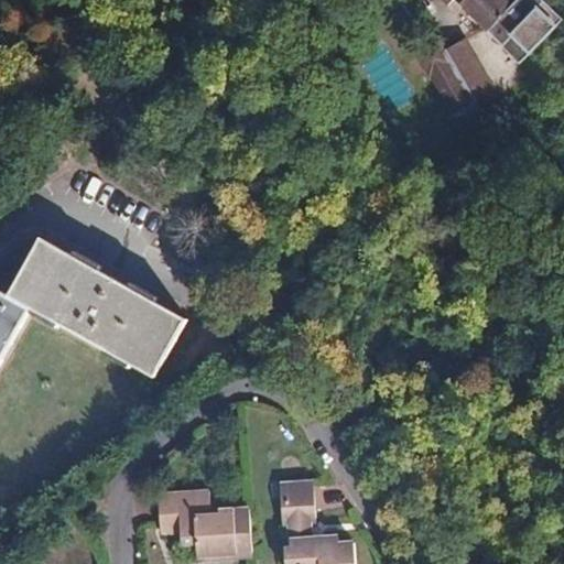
[(441,0),(442,1),(442,0),(452,0),(513,60),(554,14),(539,0),(441,0)]
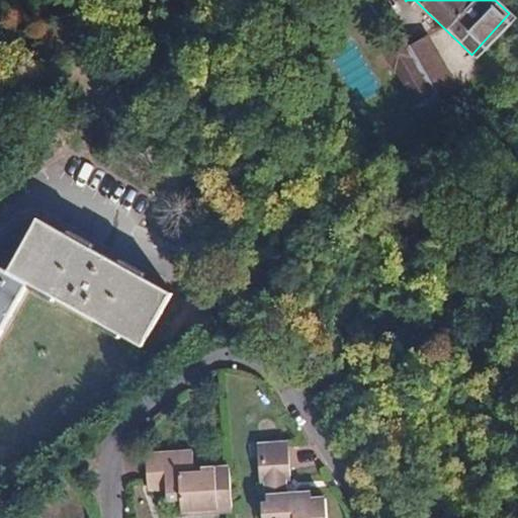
[(435,35),(416,42),(436,96),(455,89),(435,35)]
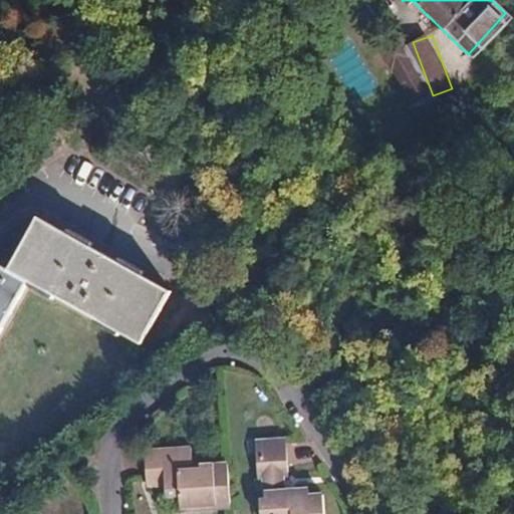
[(0,335),(30,282),(143,346),(173,292),(39,216),(9,270),(0,264),(0,335)]
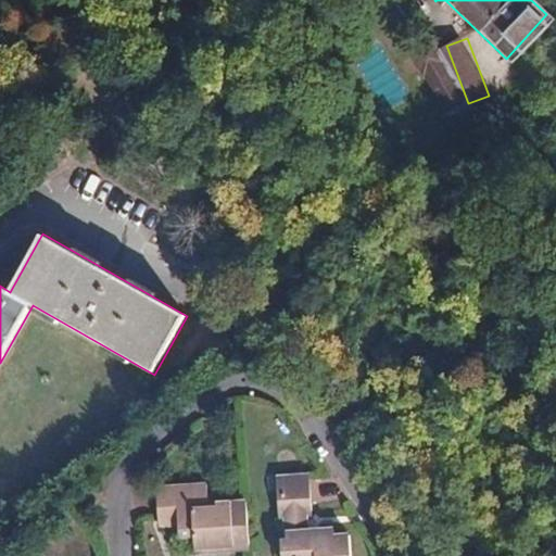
[(351,555),(350,538),(335,539),(333,532),(319,533),(320,540),(308,541),(307,520),(313,520),(310,480),(276,483),(278,523),(285,522),(286,544),(279,544),(280,555),(351,555)]
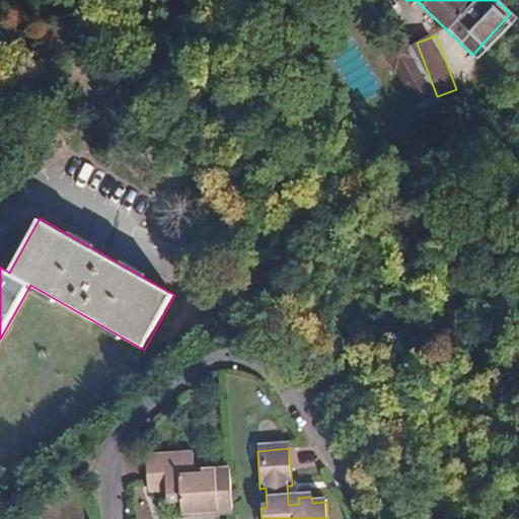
[(219,518),(232,518),(228,473),(201,475),(202,483),(192,484),(191,475),(190,459),(146,462),(149,498),(164,498),(165,509),(179,508),(180,518),(219,518)]
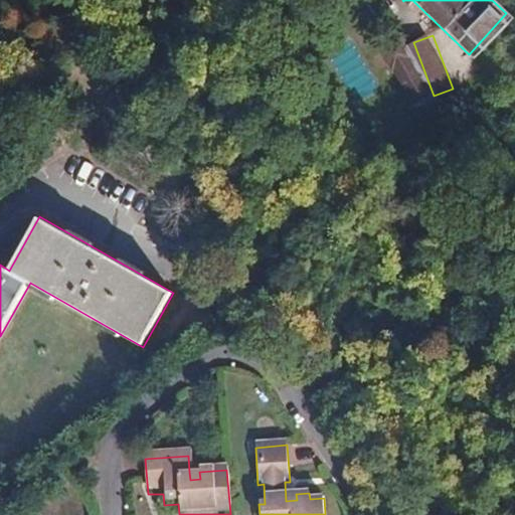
[(200,479),(199,472),(189,472),(190,480),(200,479)]
